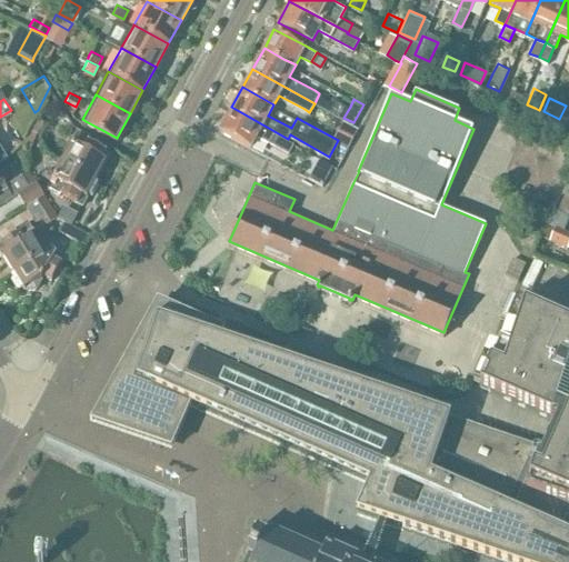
[(568,107),(566,106),(559,119),(568,122),(568,107)]
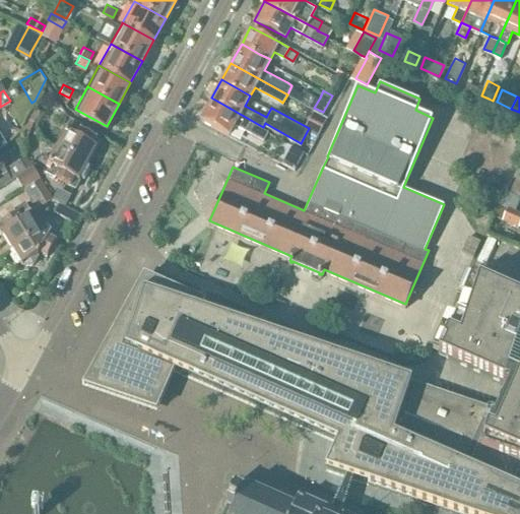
[(231,133),(231,132),(236,123),(263,138),(268,129),(263,127),(211,98),(201,117),(231,133)]
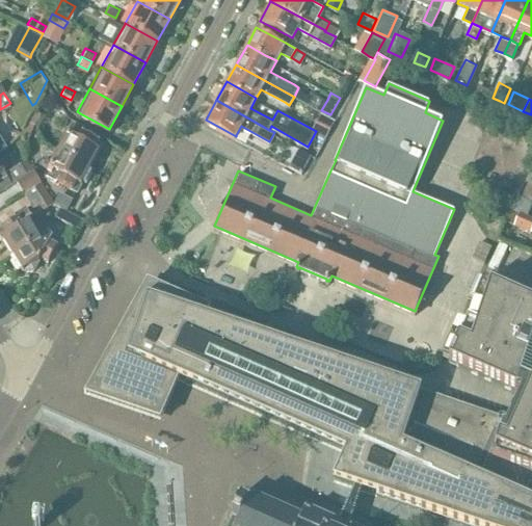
[(27,119),(35,123),(41,111),(33,107),(27,119)]
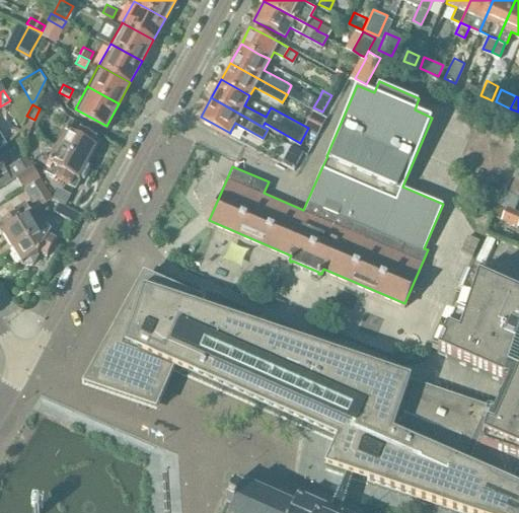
[(326,115),(322,112),(313,107),(303,125),(317,133),(326,115)]
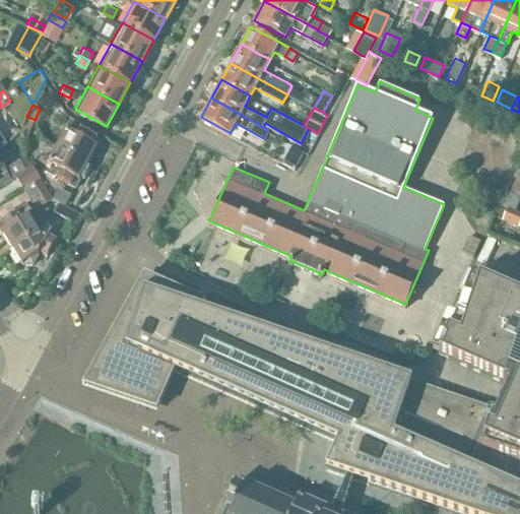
[(35,120),(26,116),(20,126),(28,130),(35,120)]
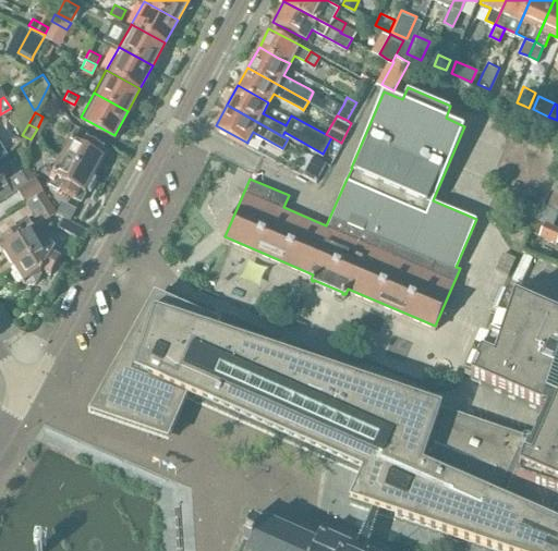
[(60,154),(94,172),(104,154),(99,151),(102,144),(85,134),(86,133),(75,127),(71,136),(70,136),(60,154)]
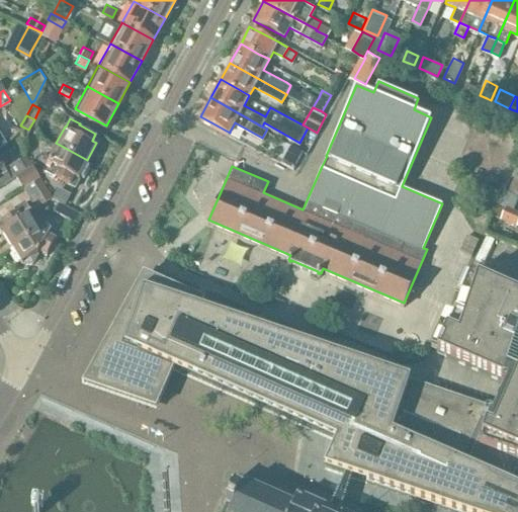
[(87,160),(56,143),(47,159),(48,160),(42,169),(53,174),(54,173),(70,181),(74,174),(78,176),(87,160)]
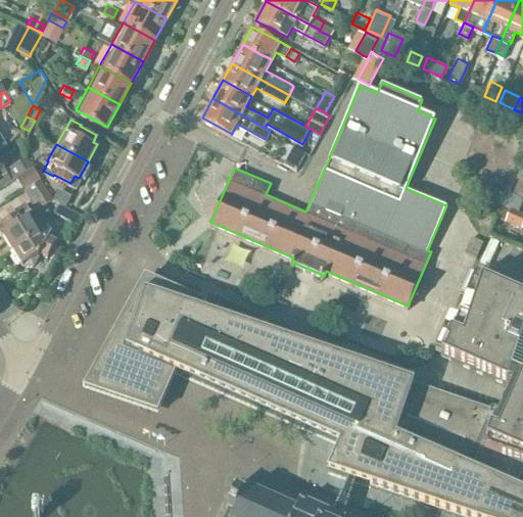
[(15,174),(22,186),(41,175),(28,153),(19,158),(26,168),(15,174)]
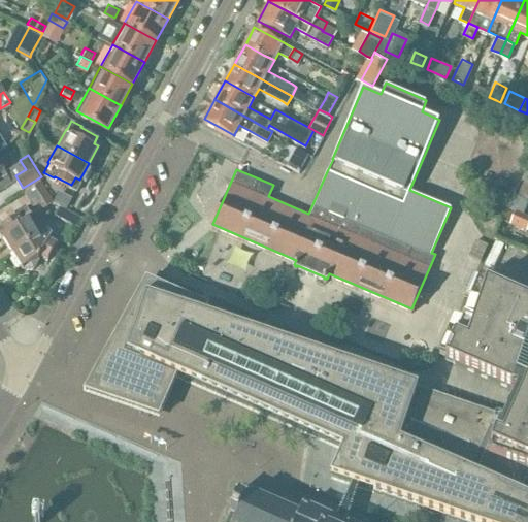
[(0,159),(0,186),(11,180),(4,168),(5,167),(0,159)]
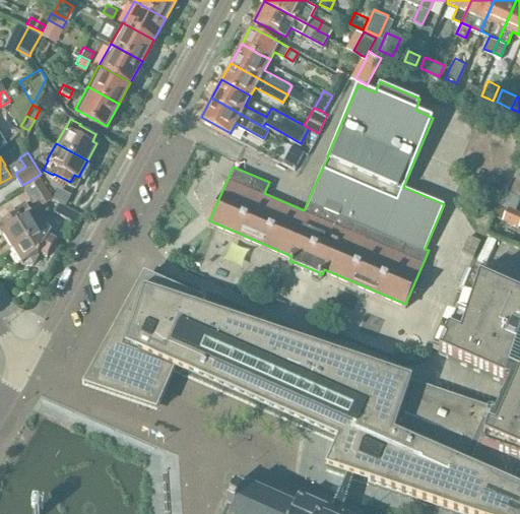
[(40,188),(47,184),(41,174),(22,185),(33,200),(42,194),(43,194),(40,188)]
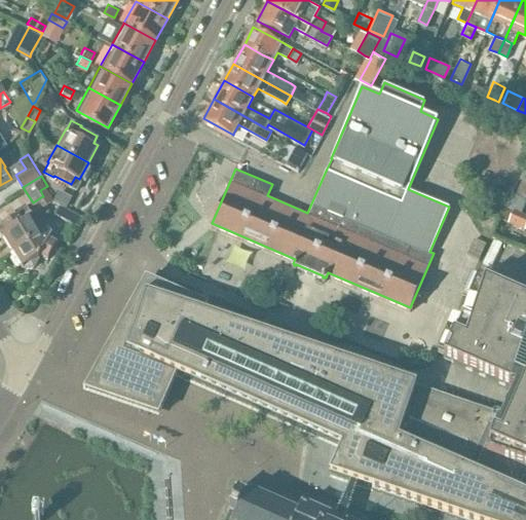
[(525,179),(521,177),(515,191),(525,195),(525,194),(525,179)]
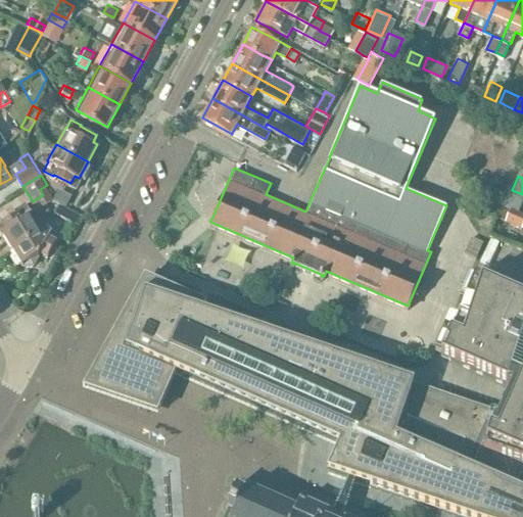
[(47,200),(54,196),(47,185),(40,189),(43,195),(47,200)]
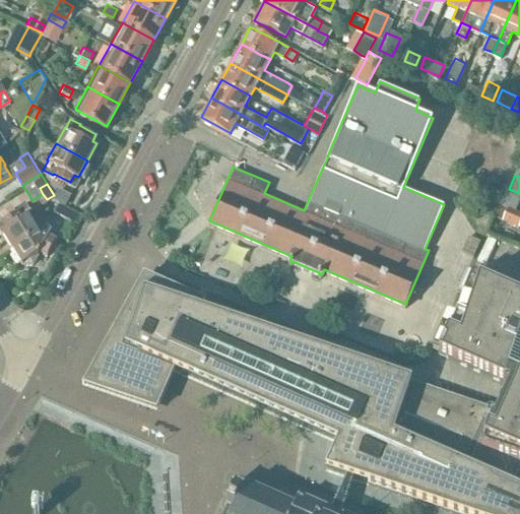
[(54,195),(65,201),(70,192),(59,186),(54,195)]
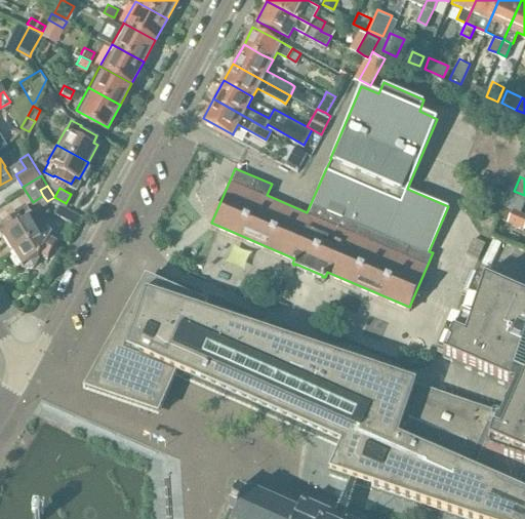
[(23,233),(39,223),(33,212),(32,212),(26,202),(14,209),(16,212),(2,221),(6,228),(2,231),(12,248),(27,239),(23,233)]
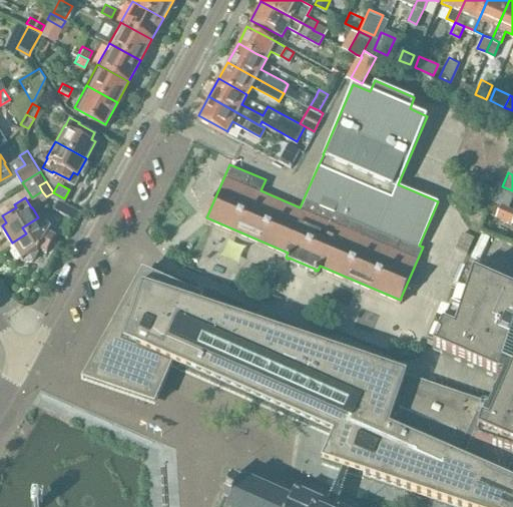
[(512,206),(502,201),(496,213),(512,220),(512,216),(512,206)]
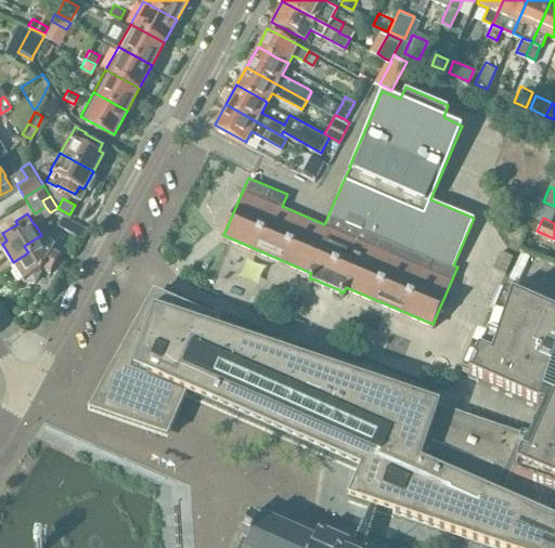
[(86,224),(80,221),(75,232),(80,235),(86,224)]
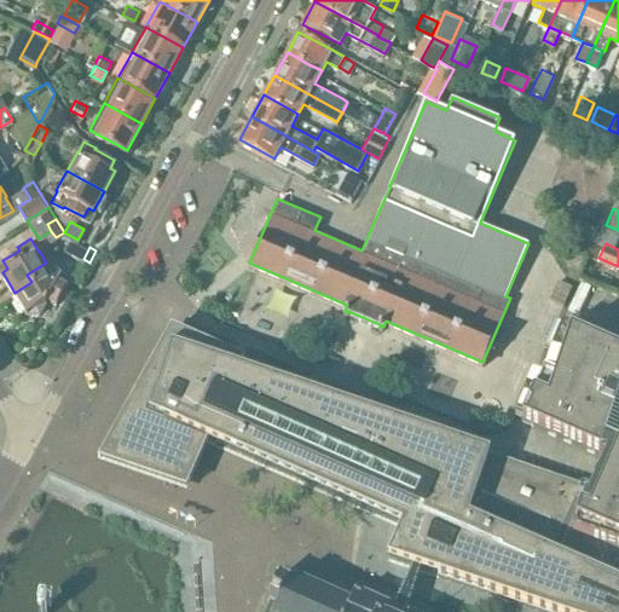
[(50,267),(46,263),(27,275),(32,282),(15,293),(27,312),(40,311),(47,296),(56,300),(69,277),(61,272),(62,271),(55,264),(50,267)]
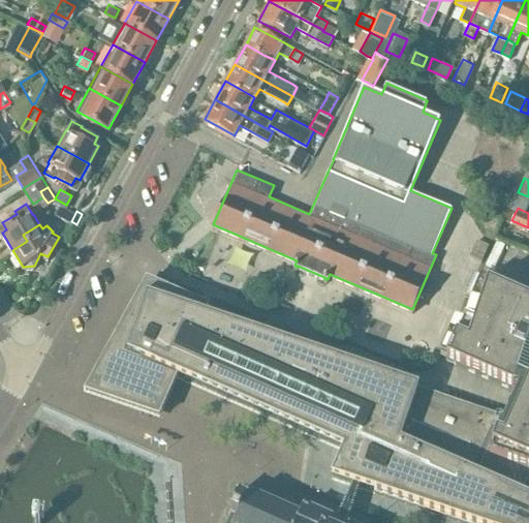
[(476,236),(469,252),(481,257),(489,242),(476,236)]
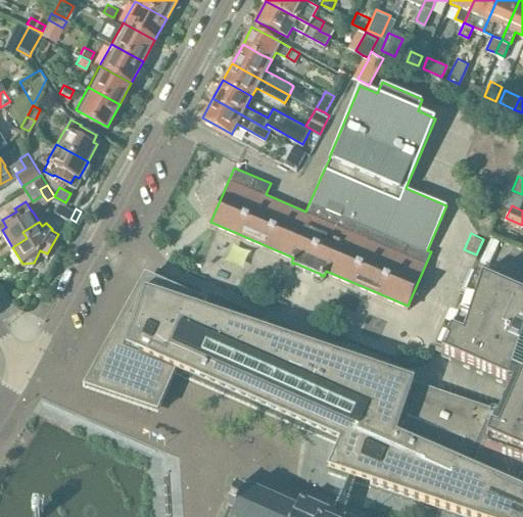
[(206,299),(144,273),(83,385),(157,411),(176,370),(339,441),(327,469),(347,475),(355,478),(470,516),(522,516),(522,294),(475,274),(441,351),(512,383),(501,410),(202,309),(206,299)]
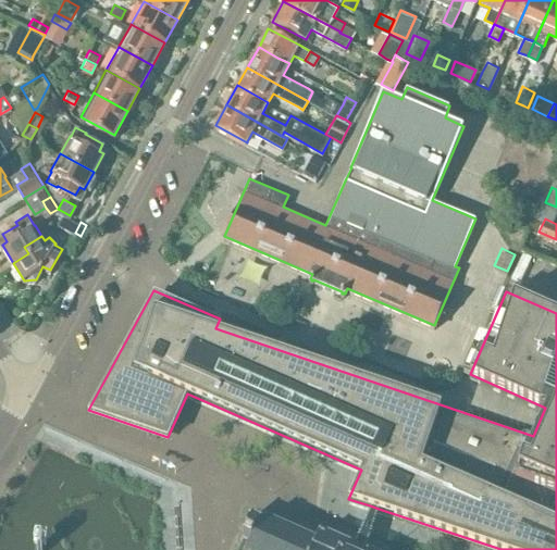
[(364,549),(379,509),(370,505),(353,546),(362,549),(364,549)]
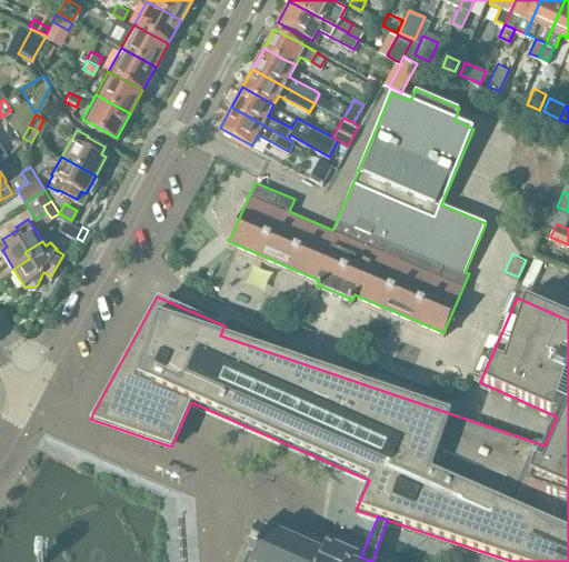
[(370,561),(360,558),(342,550),(339,548),(326,542),(323,548),(321,554),(270,532),(255,525),(248,542),(247,542),(251,544),(242,561),(370,561)]
